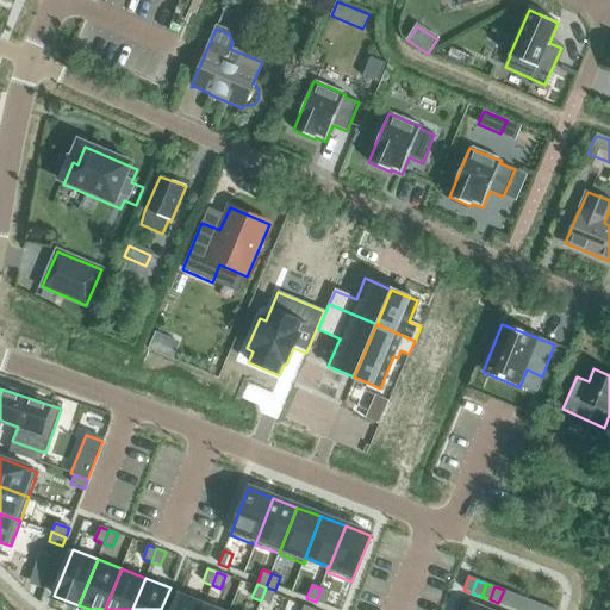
[(266,587),(261,601),(269,604),(275,590),(266,587)]
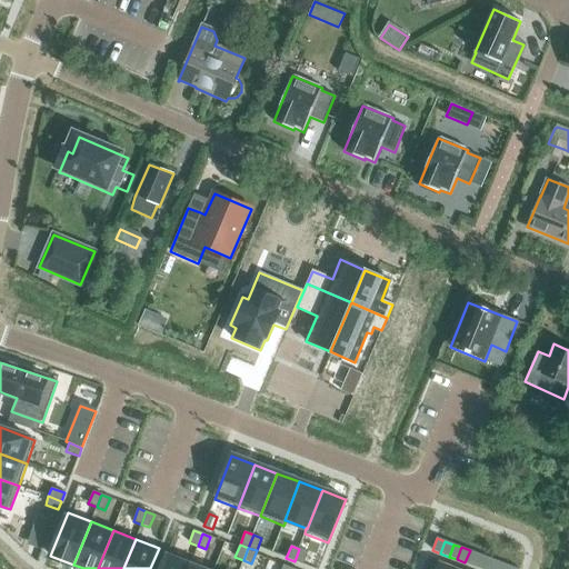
[(299,549),(295,561),(302,565),(308,552),(299,549)]
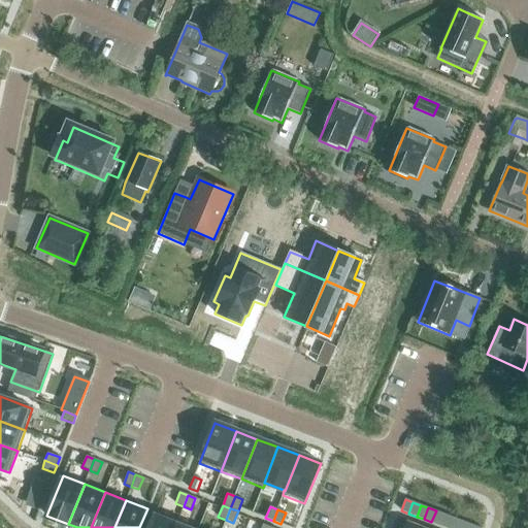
[(436,510),(431,522),(439,525),(443,514),(436,510)]
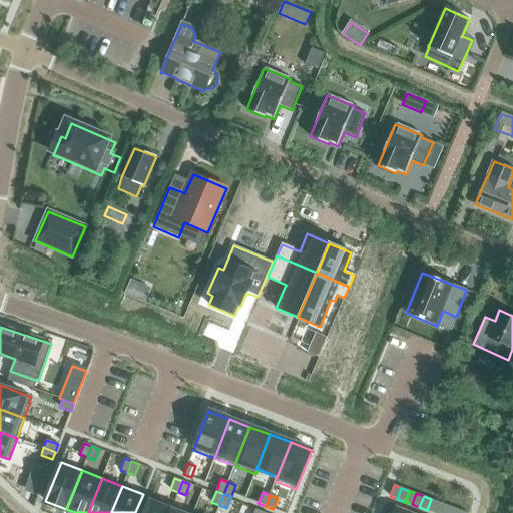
[(145,512),(169,512),(172,505),(151,497),(145,512)]
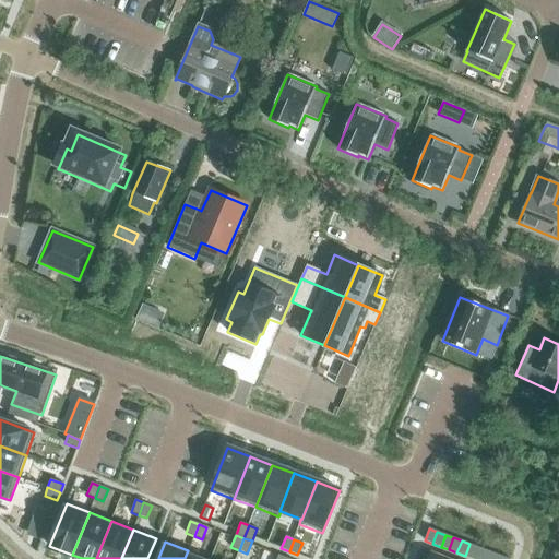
[(470,544),(465,556),(473,558),(477,547),(470,544)]
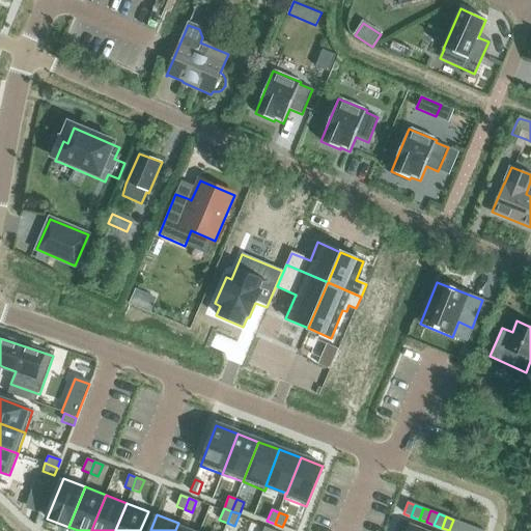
[(453,520),(449,530),(457,530),(462,523),(453,520)]
